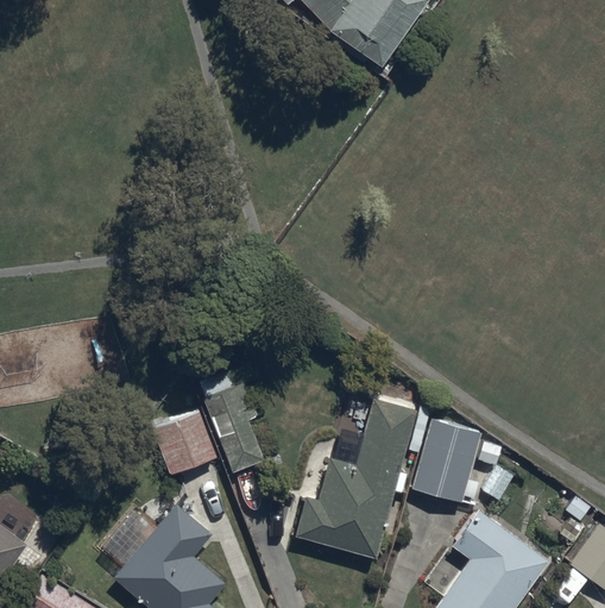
[(296,0),(298,0),(327,29),(380,68),(429,0),(428,0),(273,0),(285,11),(296,0)]
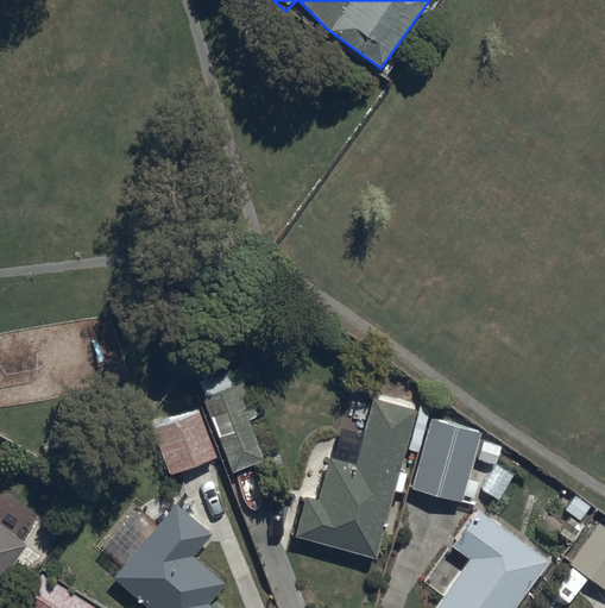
[(203,400),(232,474),(264,462),(247,420),(258,417),(245,384),(238,387),(232,373),(201,384),(207,399),(203,400)]
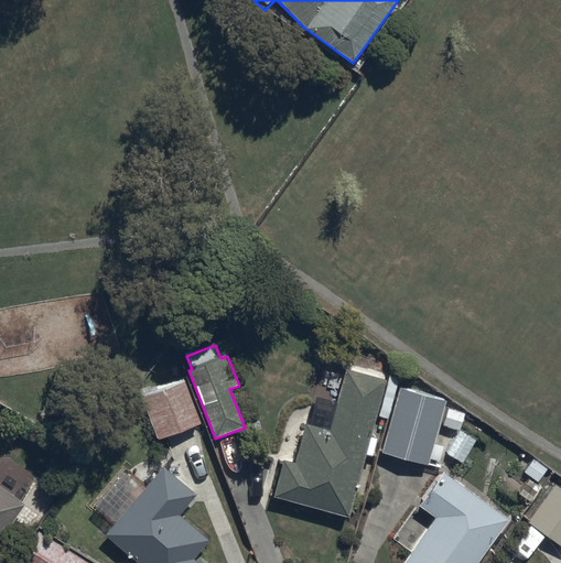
[(399,379),(327,360),(310,425),(308,424),(297,464),(283,461),(273,497),(348,517),(365,455),(374,457),(378,440),(370,437),(376,415),(389,419),(399,379)]
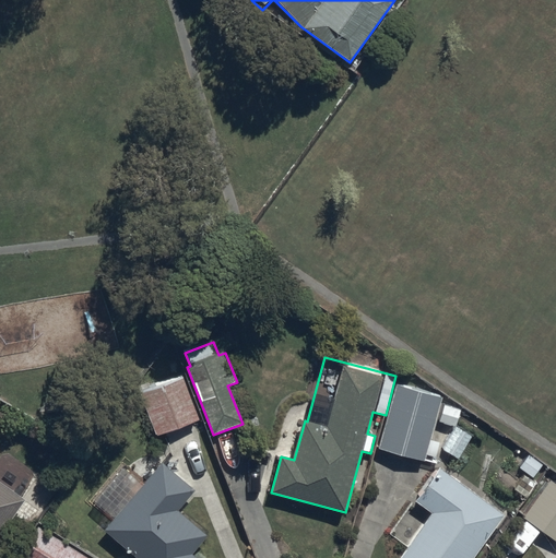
[(141,393),(157,436),(199,419),(182,377),(141,393)]
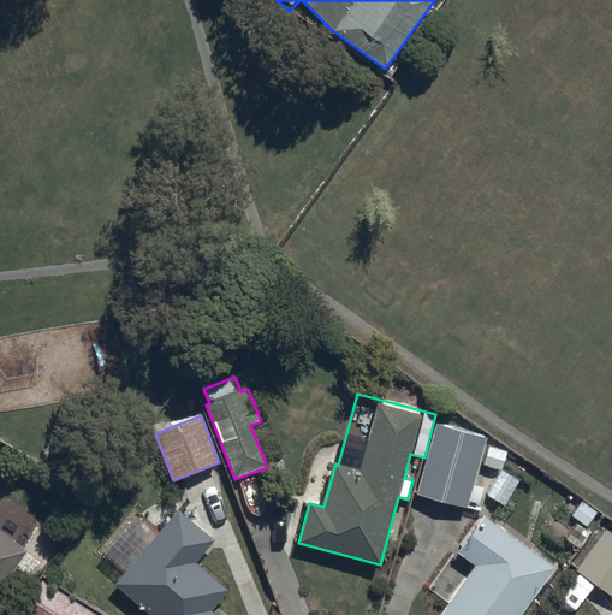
[(475,485),(481,463),(504,469),(507,453),(485,447),(488,436),(437,423),(419,494),(469,507),(470,502),(481,504),(486,489),(475,485)]
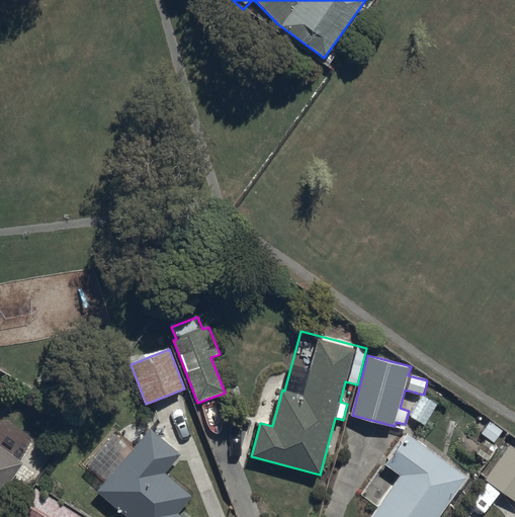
[(0,425),(0,495),(23,462),(20,460),(34,441),(4,420),(0,425)]
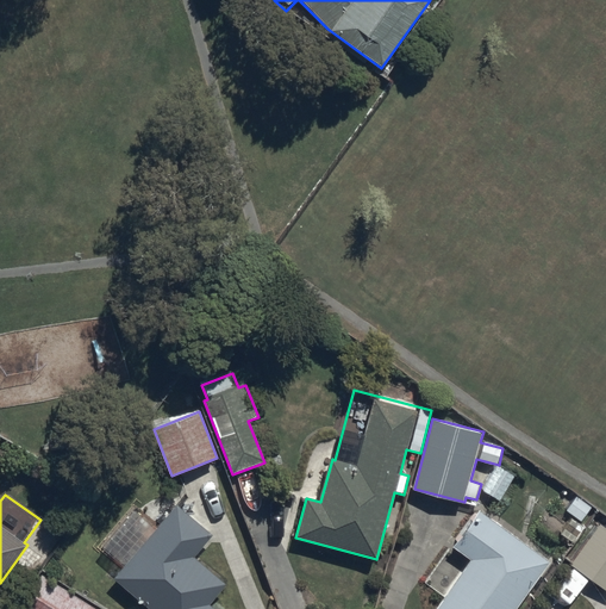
[(127,565),(116,579),(150,608),(211,608),(208,607),(226,586),(194,559),(214,535),(177,505),(160,528),(137,510),(106,548),(127,565)]
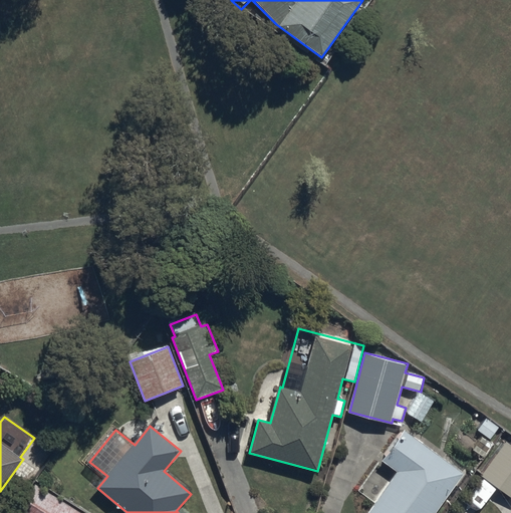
[(435,512),(464,474),(406,431),(360,492),(375,503),(368,512),(435,512)]
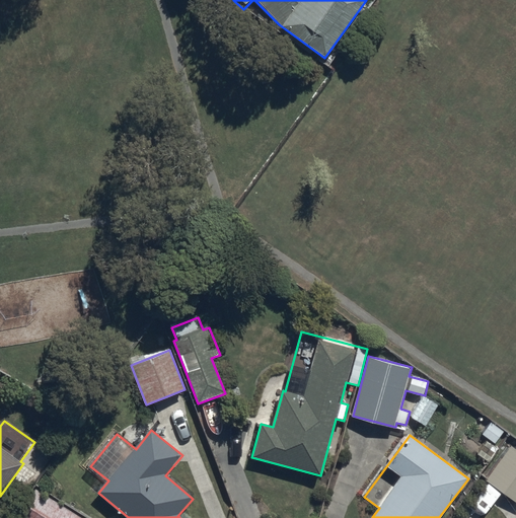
[(515,449),(511,446),(487,481),(515,502),(515,449)]
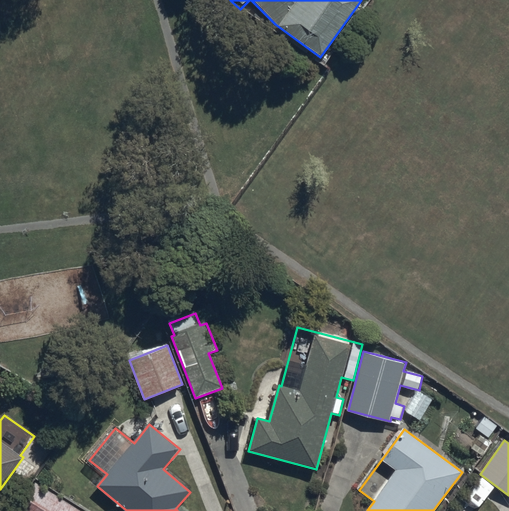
[(82,510),(36,481),(17,510),(82,510)]
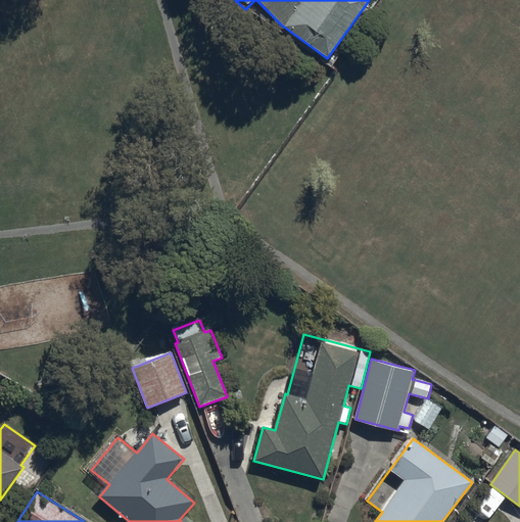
All buildings are outlined.
